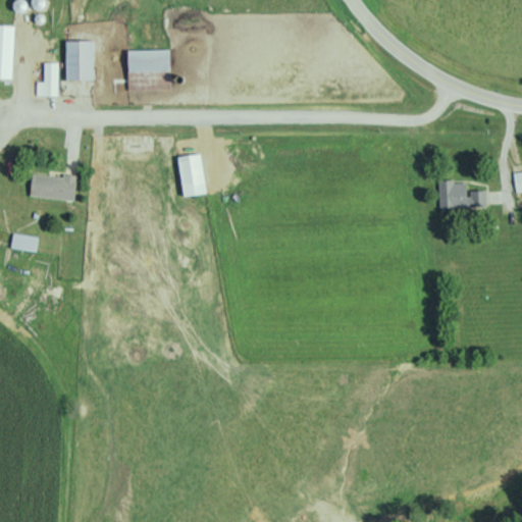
[(0,77),(13,77),(13,24),(0,23),(0,77)]
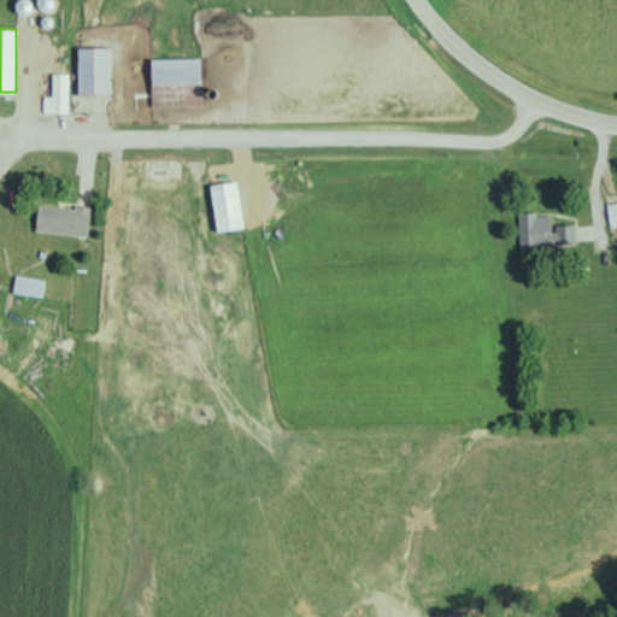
[(77,47),(77,94),(110,94),(110,47),(77,47)]
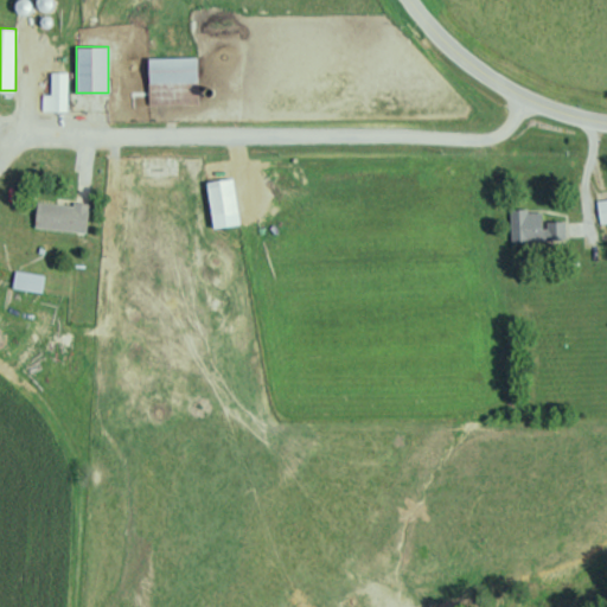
[(197,57),(148,57),(148,104),(197,104),(197,57)]
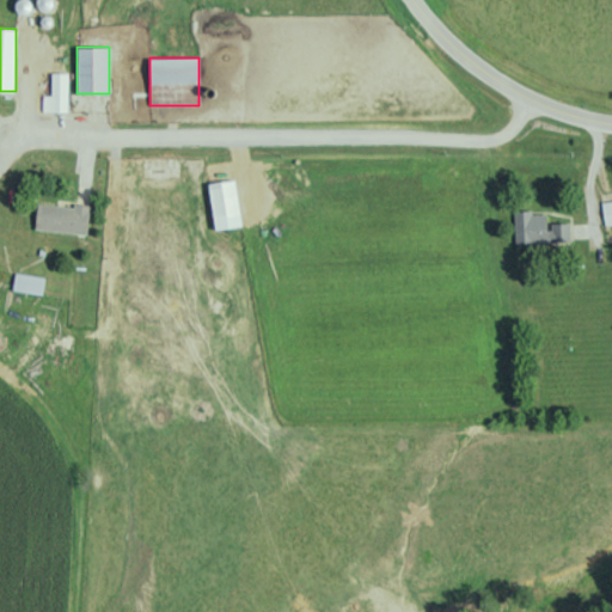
[(67,111),(67,73),(53,73),(53,97),(44,97),(44,111),(67,111)]
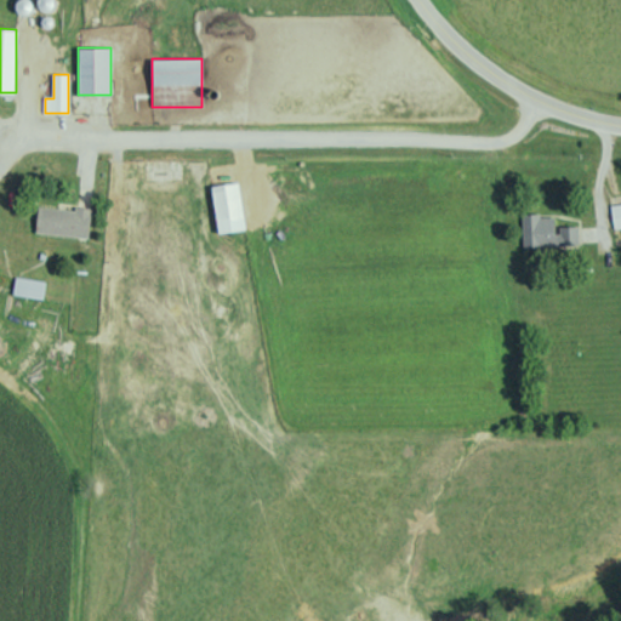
[(238,183),(211,187),(217,233),(244,229),(238,183)]
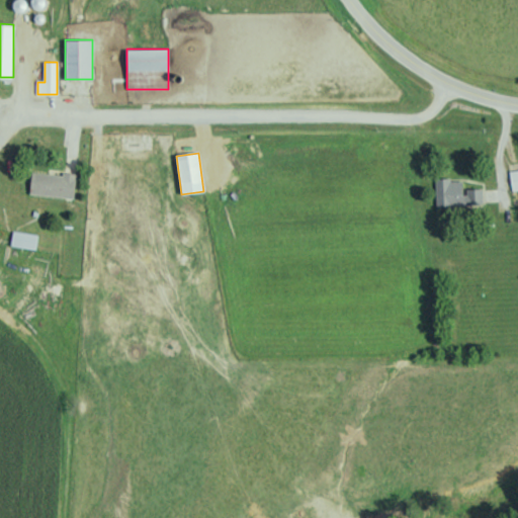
[(517,189),(517,169),(509,171),(512,190),(517,189)]
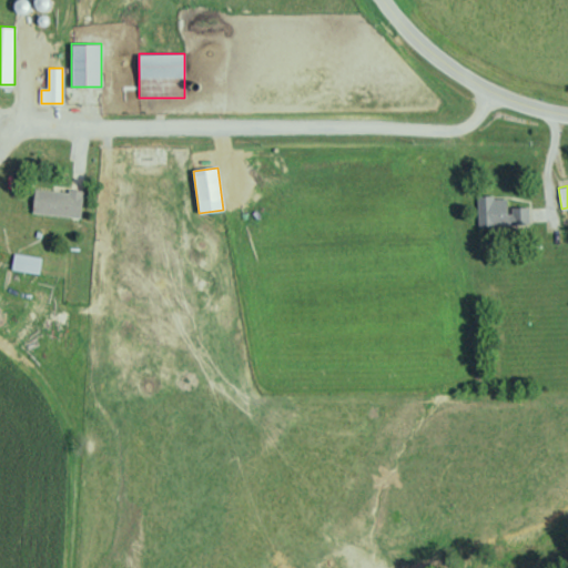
[(79,217),(82,192),(34,186),(32,213),(79,217)]
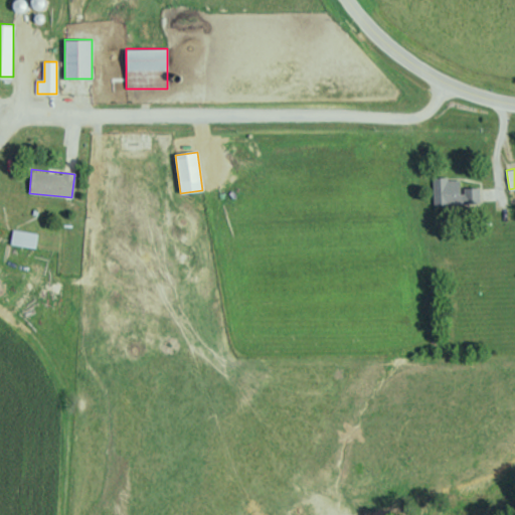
[(433,178),(433,205),(480,204),(480,187),(460,188),(460,177),(433,178)]
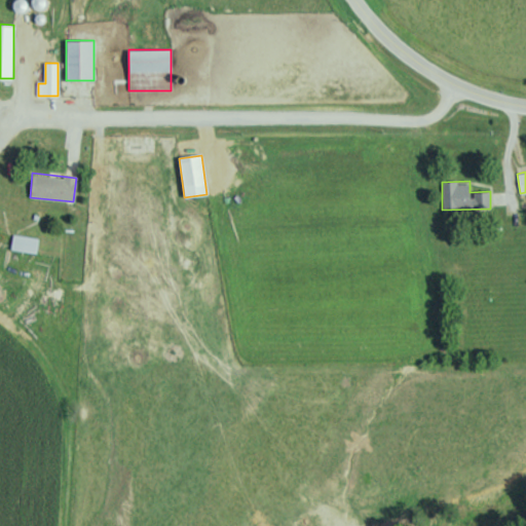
[(10,249),(36,254),(39,238),(13,233),(10,249)]
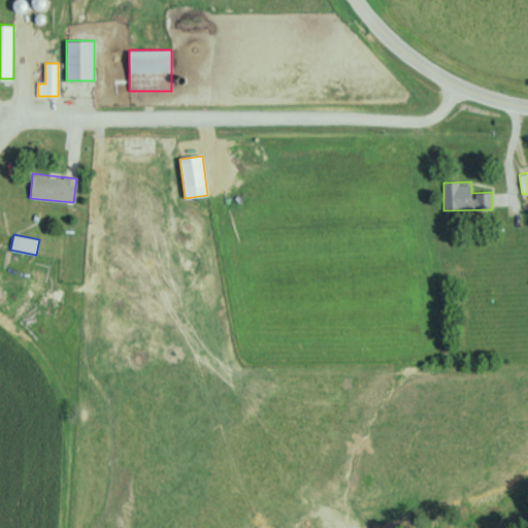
All buildings are outlined.
